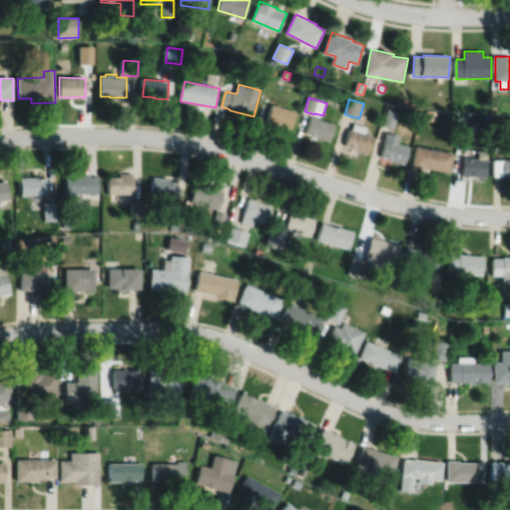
[(274,105),(269,121),(277,124),(277,126),(281,127),(282,125),(293,128),(298,112),(274,105)]
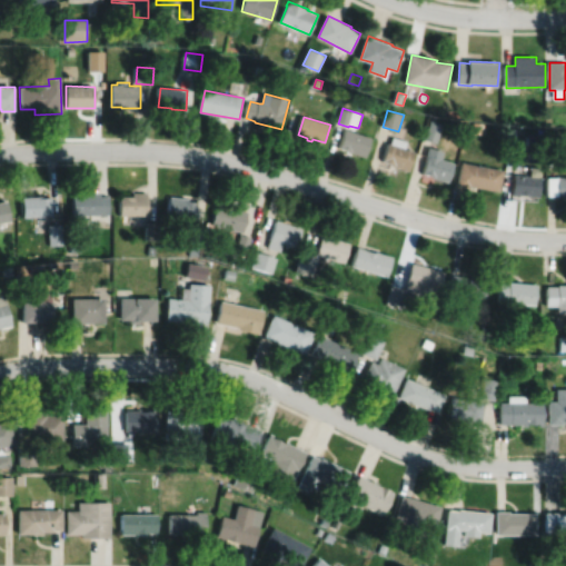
[(433,121),(426,140),(438,145),(445,126),(433,121)]
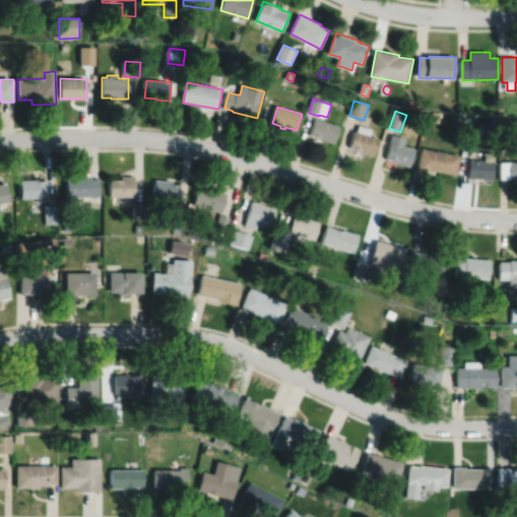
[(434,113),(433,123),(442,124),(443,114),(434,113)]
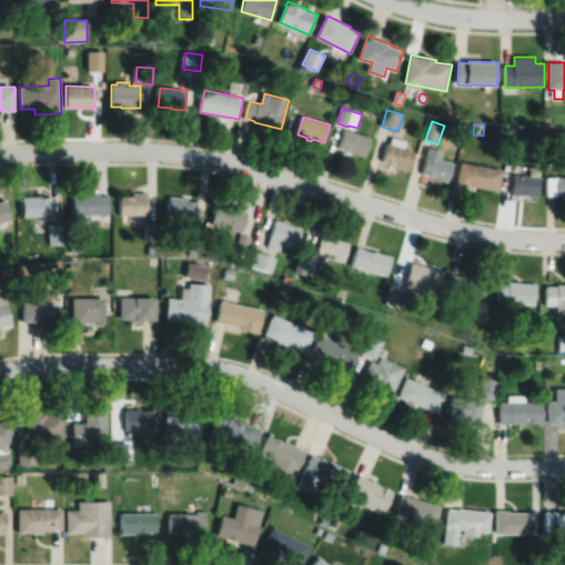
[(345,131),(340,149),(350,151),(349,152),(366,158),(372,138),(345,130),(345,131)]
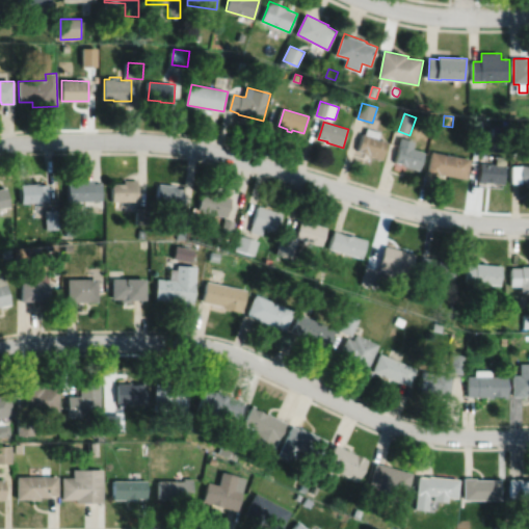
[(365,134),(360,151),(367,153),(367,155),(384,160),(390,142),(380,139),(382,133),(369,129),(367,135),(365,134)]
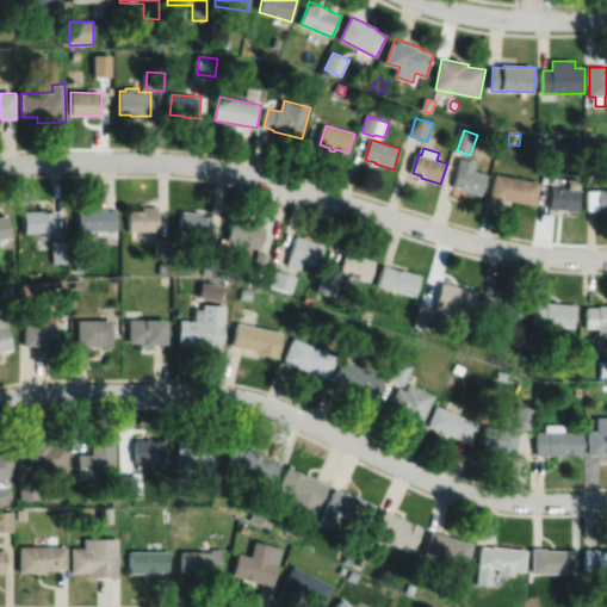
[(462,159),(458,168),(460,169),(456,186),(465,190),(464,191),(483,197),(489,175),(476,172),(478,163),(462,159)]
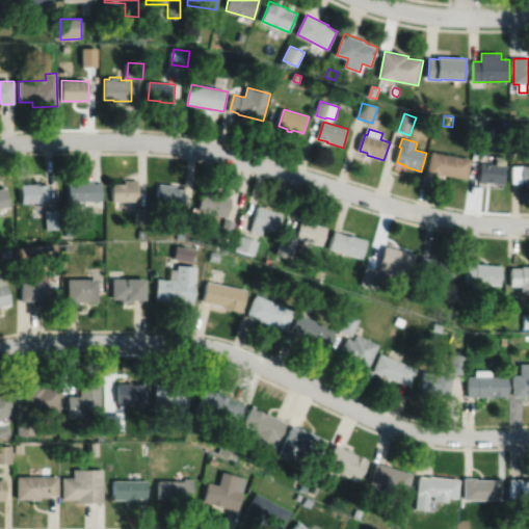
[(432,152),(428,174),(440,176),(441,175),(468,180),(472,160),(432,152)]
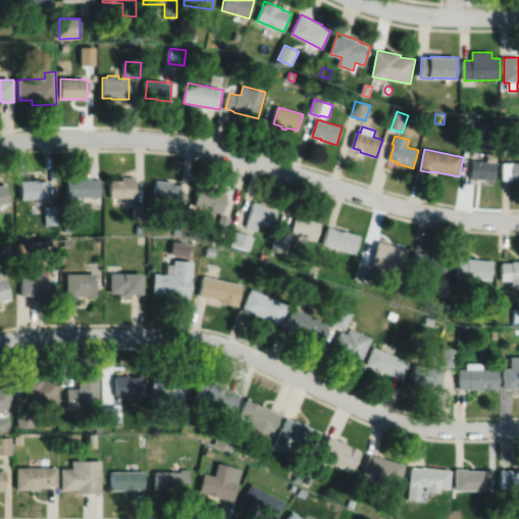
[(472,161),(471,179),(496,182),(498,155),(487,154),(487,162),(472,161)]
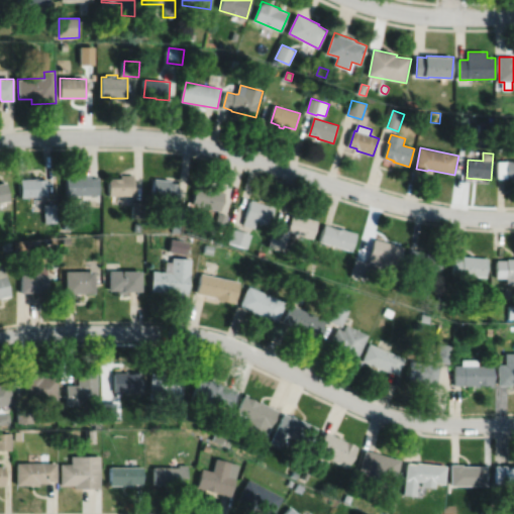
[(513,162),(498,162),(498,179),(513,179),(513,162)]
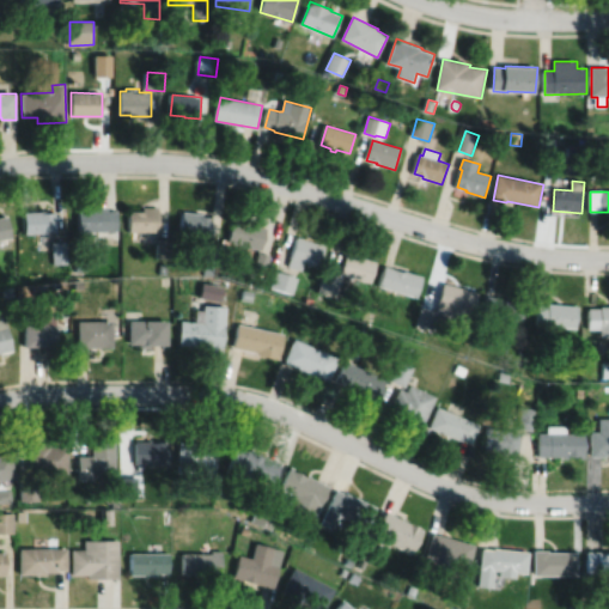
[(129,212),(129,232),(159,232),(159,208),(144,208),(144,212),(129,212)]
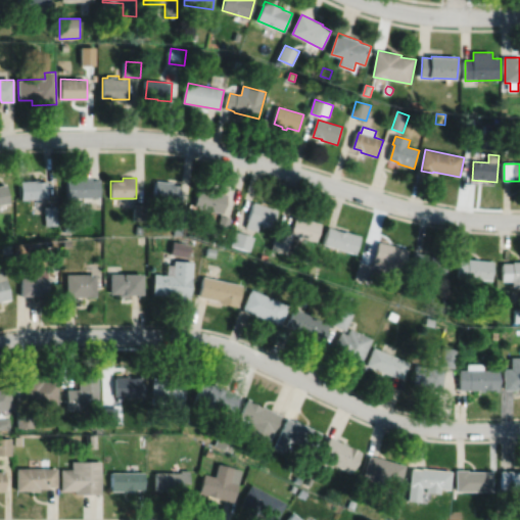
[(67,180),(67,198),(101,197),(101,181),(92,181),(92,179),(67,180)]
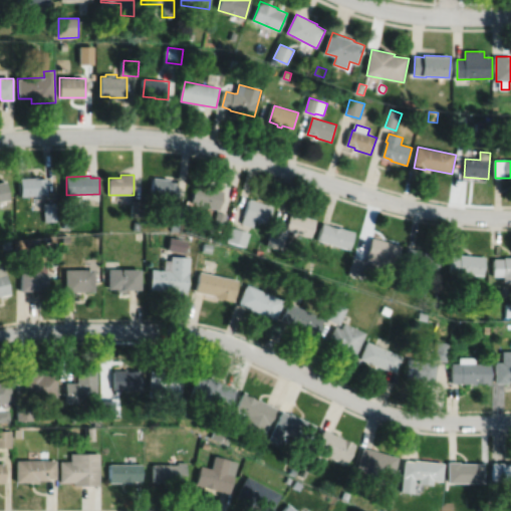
[(20,179),(21,197),(47,196),(46,179),(39,179),(39,178),(20,179)]
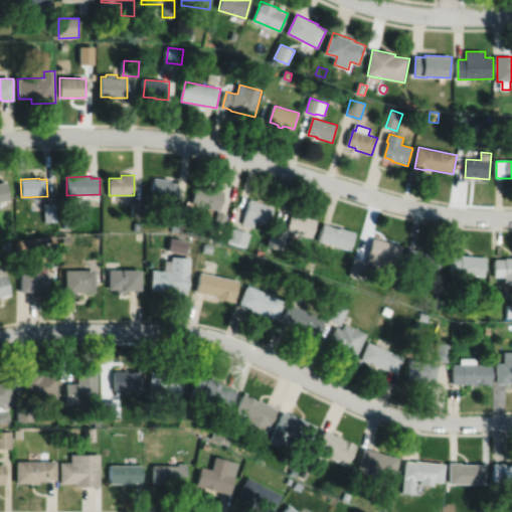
[(154,178),(152,197),(165,199),(163,211),(172,212),(173,203),(178,204),(180,191),(178,191),(179,183),(171,182),(171,181),(154,178)]
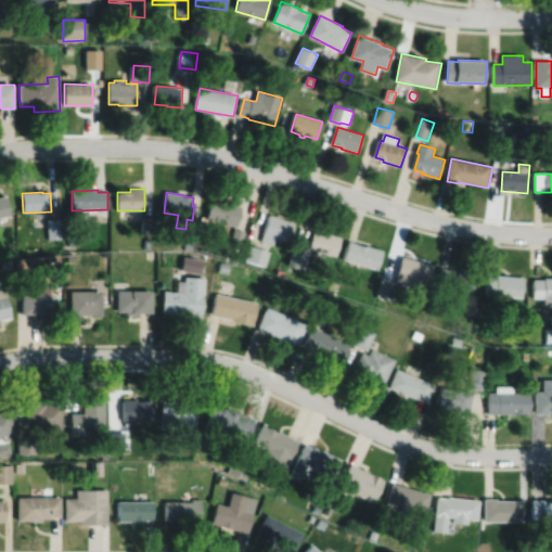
[(0,217),(10,216),(7,196),(0,197),(0,217)]
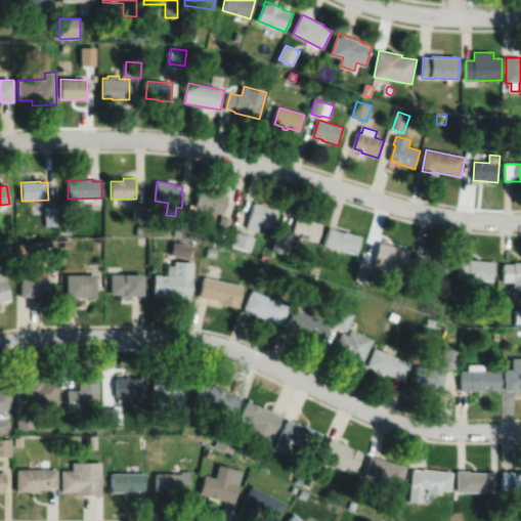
[(201,187),(196,208),(224,215),(228,196),(216,192),(216,191),(213,190),(212,191),(206,190),(206,188),(201,187)]
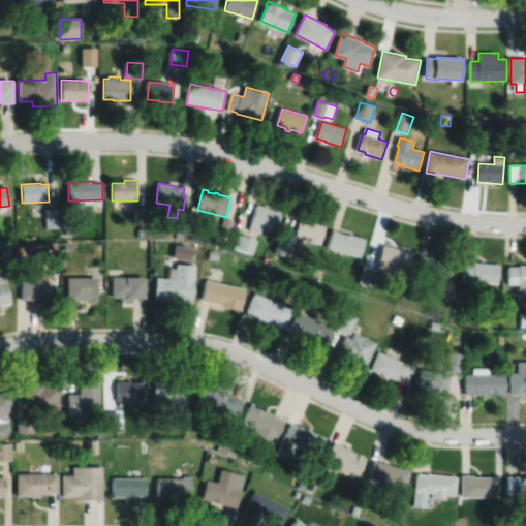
[(257,206),(249,230),(261,235),(264,227),(276,231),(281,213),(257,206)]
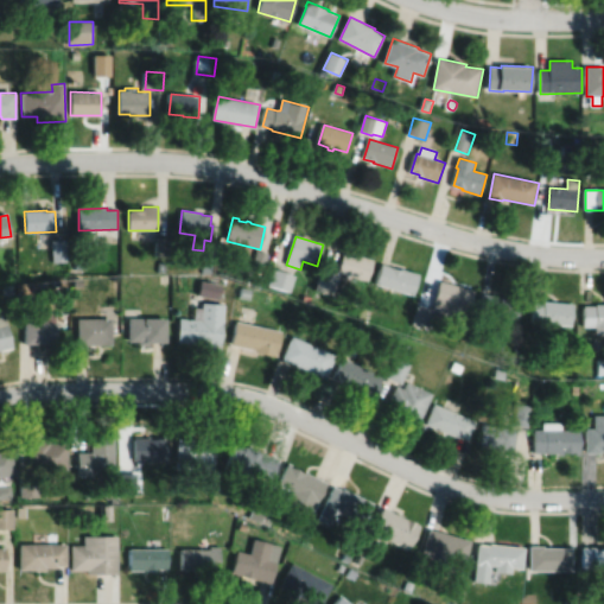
[(157,239),(156,256),(167,258),(170,240),(157,239)]
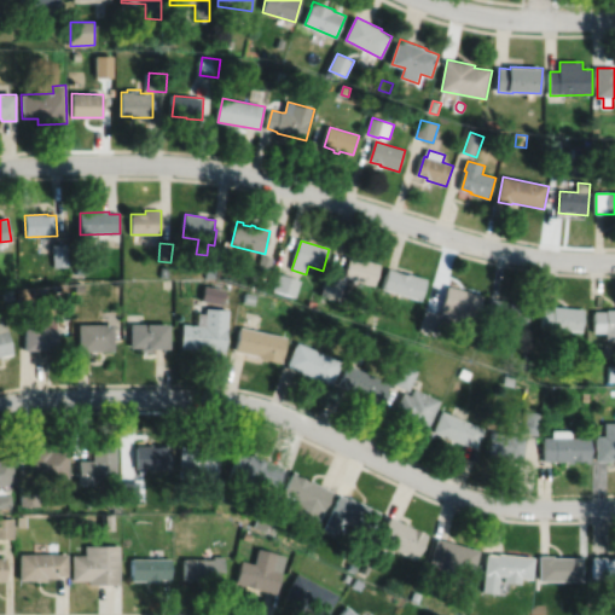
[(53,245),(54,268),(69,267),(68,245),(53,245)]
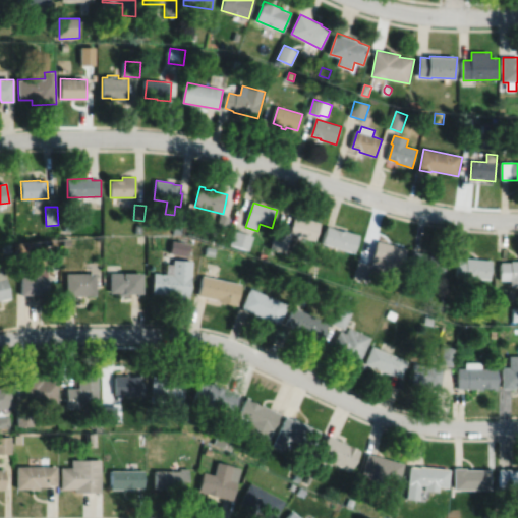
[(176,207),(174,222),(184,224),(186,209),(176,207)]
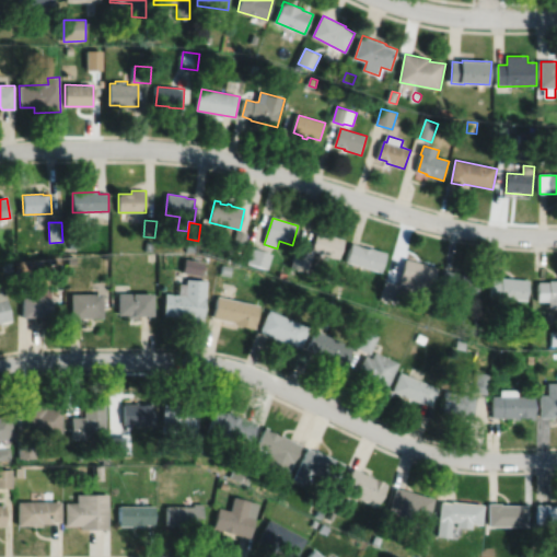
[(238,232),(233,246),(244,250),(247,235),(238,232)]
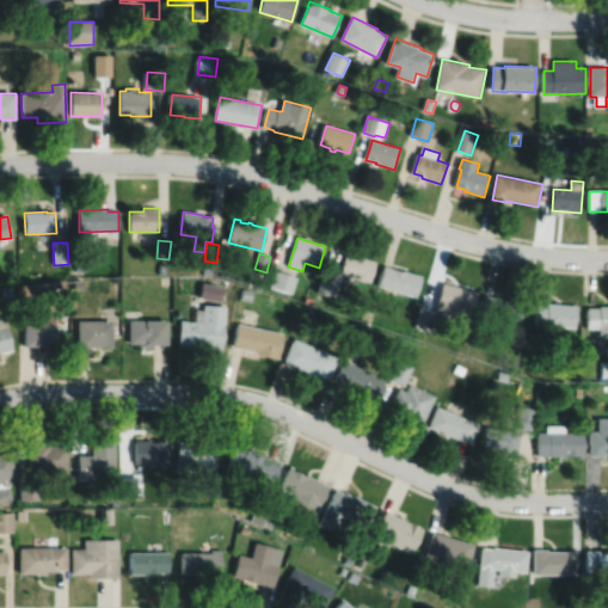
[(347,253),(341,274),(370,283),(376,263),(347,253)]
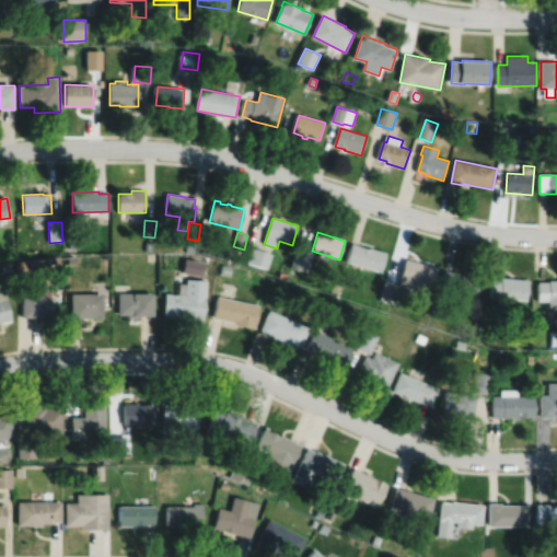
[(70,240),(70,250),(80,250),(80,241),(70,240)]
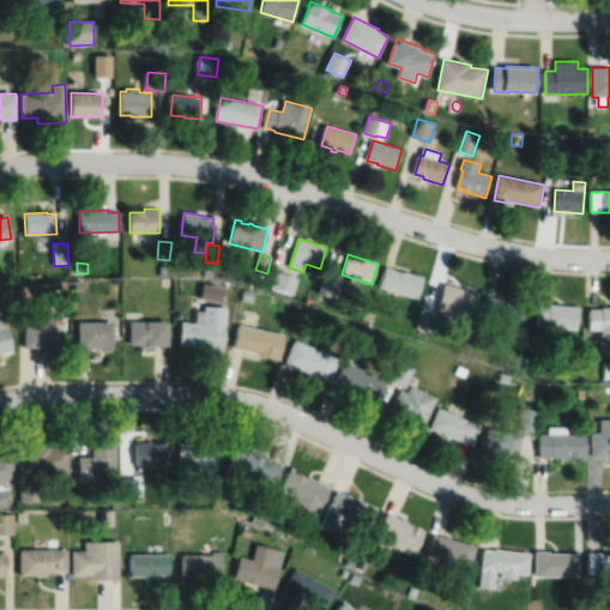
[(161,265),(159,276),(168,277),(169,266),(161,265)]
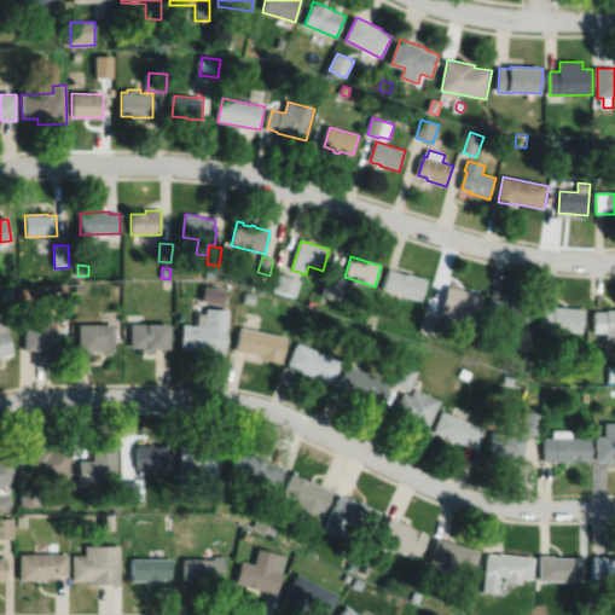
[(389,271),(383,290),(421,302),(428,280),(408,274),(407,276),(389,271)]
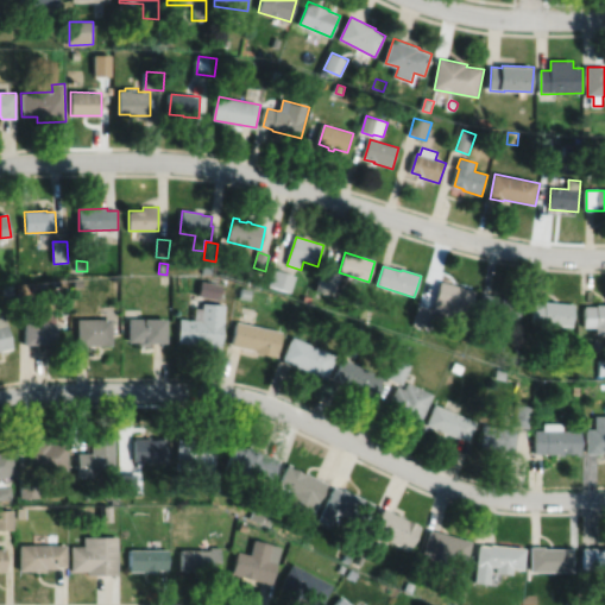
[(273,270),(269,287),(290,294),(296,277),(273,270)]
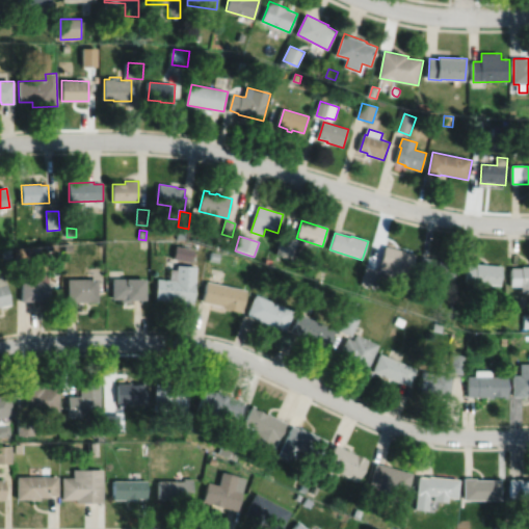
[(282,237),(276,255),(292,260),(297,242),(282,237)]
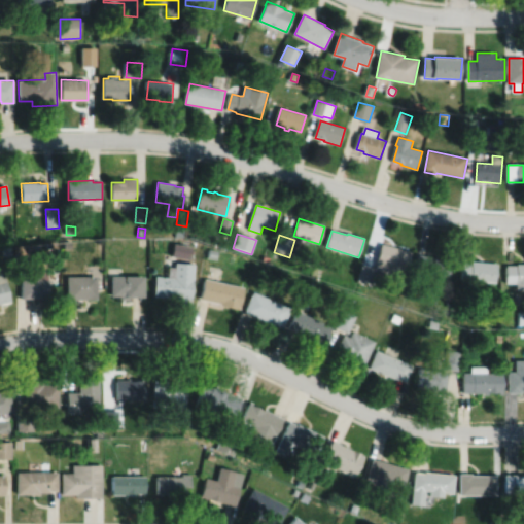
[(174,244),(172,257),(189,260),(193,247),(174,244)]
